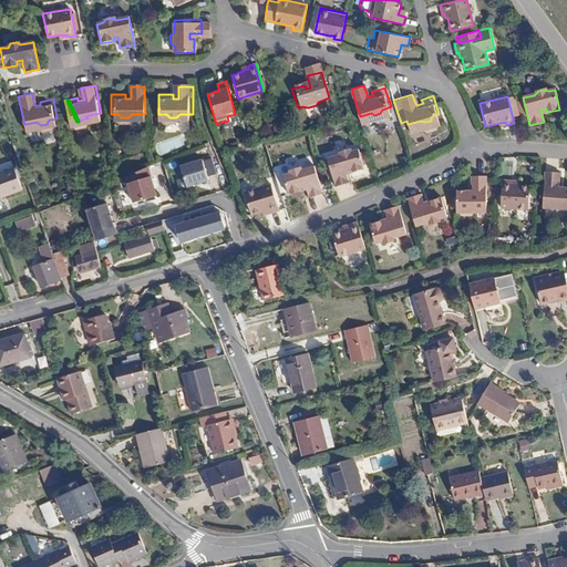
[(351,169),(352,173),(364,169),(358,150),(351,152),(347,150),(341,152),(339,156),(327,161),(334,187),(349,183),(346,175),(344,171),(351,169)]
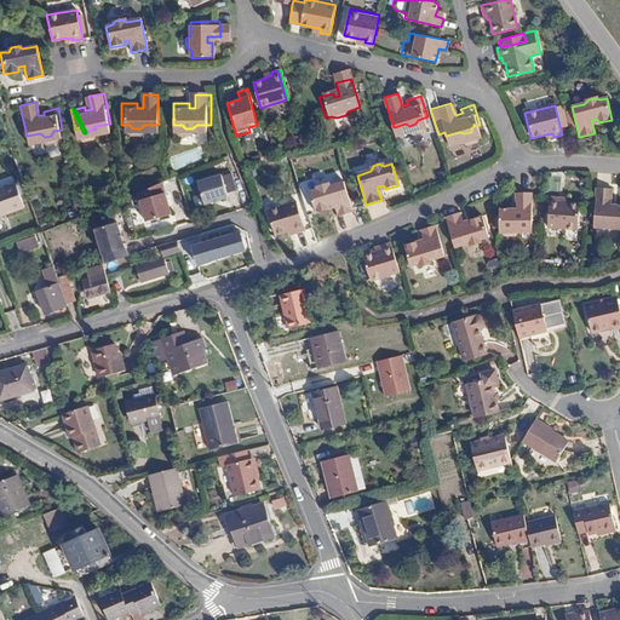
[(222,174),(197,182),(205,204),(229,196),(222,174)]
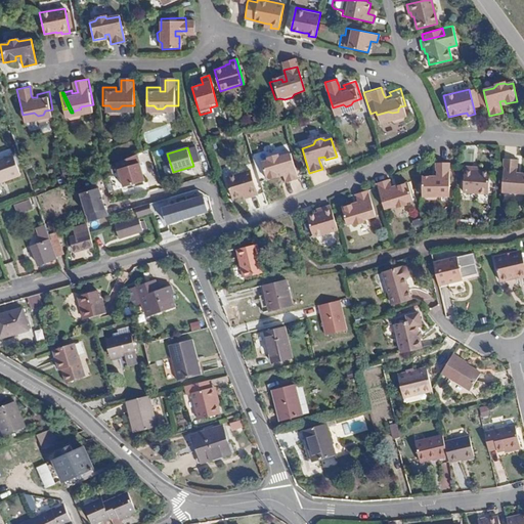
[(14,155),(0,159),(0,181),(20,174),(14,155)]
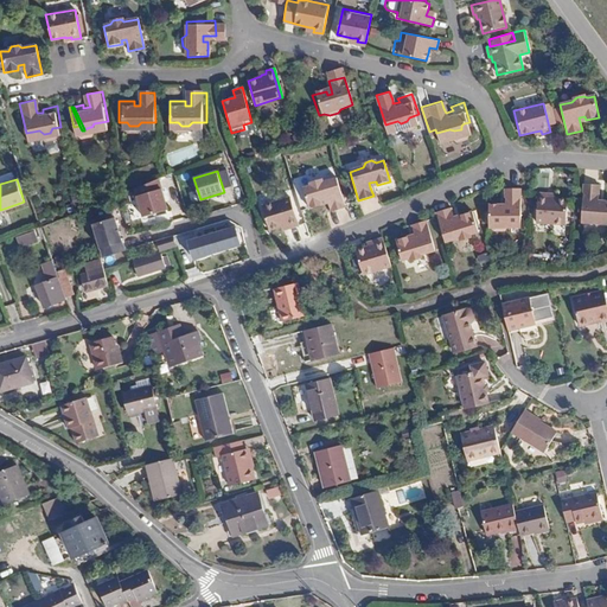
[(327,200),(327,204),(331,212),(345,209),(336,179),(323,184),(318,181),(317,181),(324,202),(327,200)]
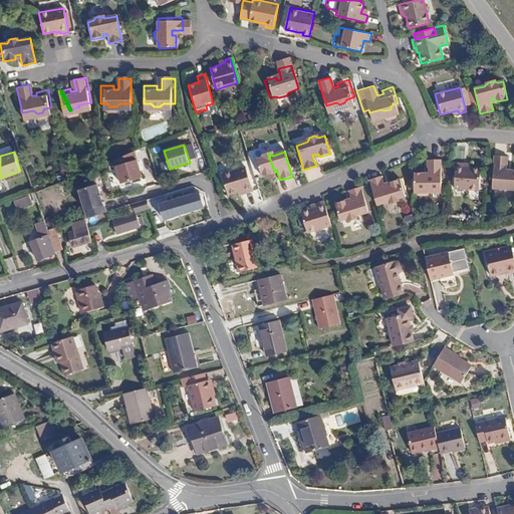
[(260,159),(266,177),(272,174),(271,171),(274,171),(268,154),(264,155),(261,159),(260,159)]
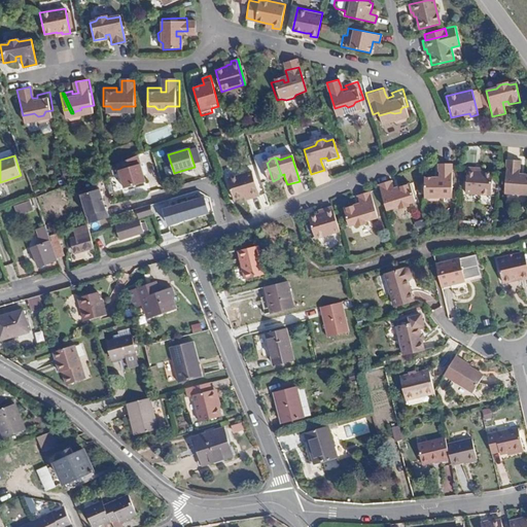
[(268,182),(273,181),(267,163),(262,165),(268,182)]
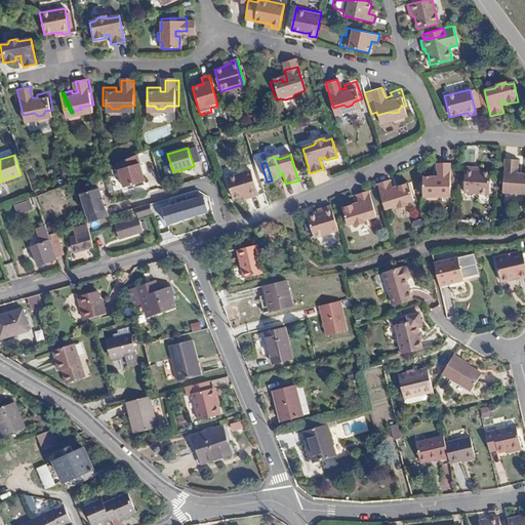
[(139,163),(118,169),(124,188),(145,182),(139,163)]
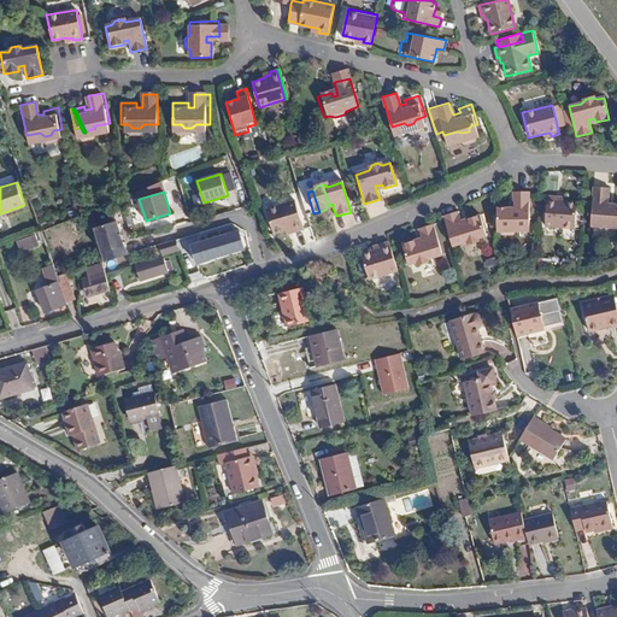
[(291,224),(292,227),(301,224),(292,194),(262,204),(270,229),(285,224),(286,227),(291,224)]
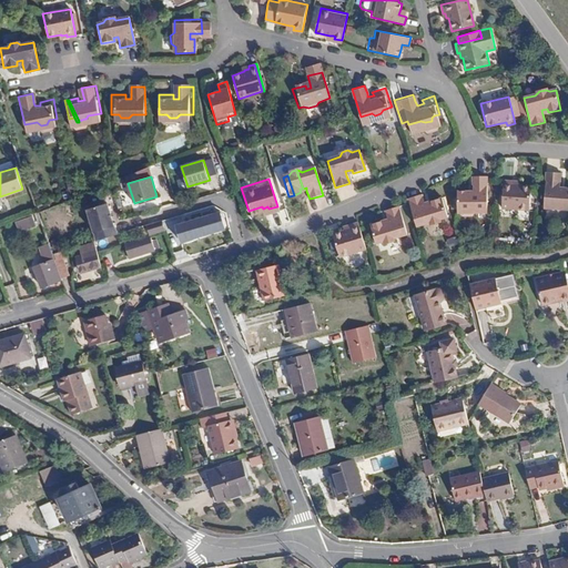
[(511,184),(513,181),(504,181),(501,209),(530,210),(531,186),(517,185),(517,184),(511,184)]
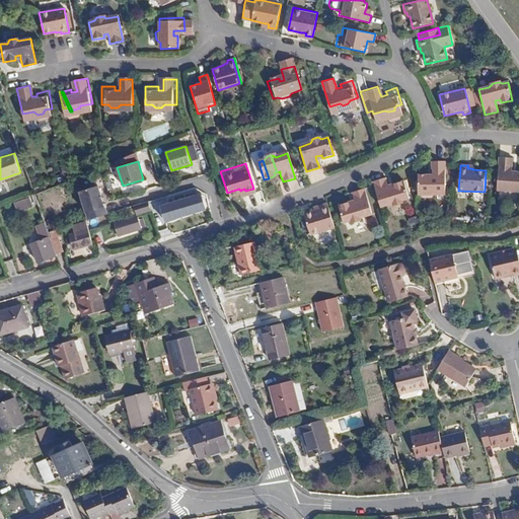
[(510,177),(510,172),(511,166),(499,165),(497,191),(508,191),(511,194),(517,195),(518,192),(518,173),(516,173),(516,177),(510,177)]
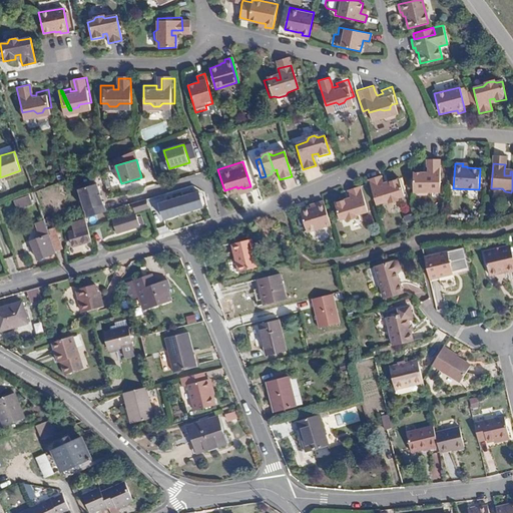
[(309,168),(311,179),(321,177),(318,166),(309,168)]
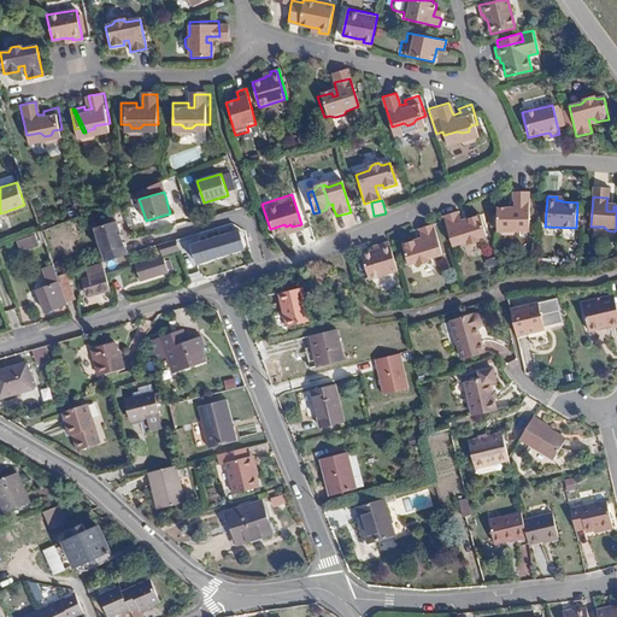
[(498,209),(498,230),(504,229),(507,234),(515,234),(518,230),(533,229),(534,200),(517,200),(517,210),(517,213),(512,213),(512,210),(498,209)]
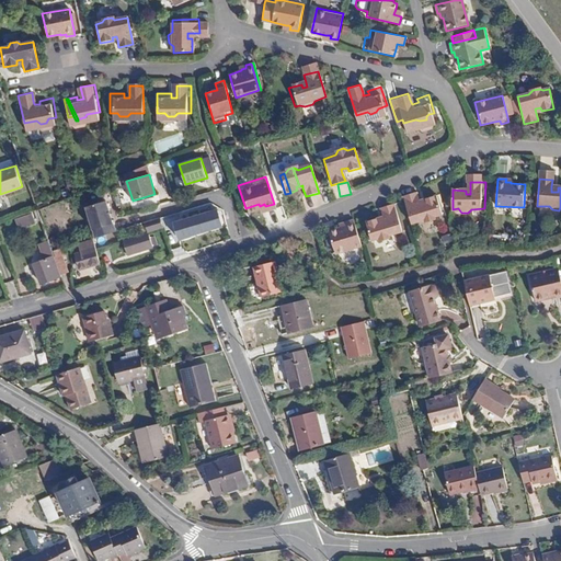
[(304,197),(307,209),(327,204),(323,192),(304,197)]
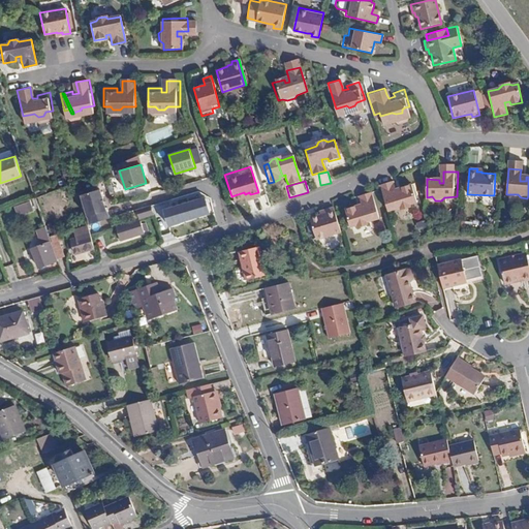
[(380,184),(389,210),(400,207),(403,209),(410,207),(413,201),(417,200),(411,183),(401,187),(402,191),(397,192),(395,188),(393,181),(380,184)]
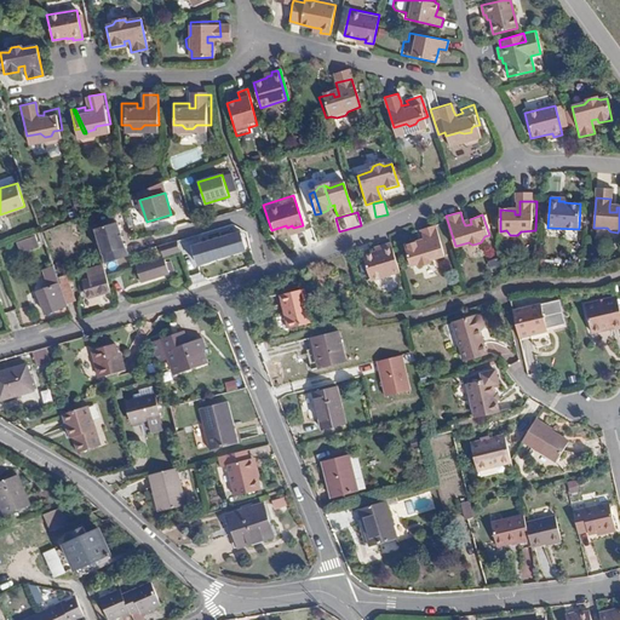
[(418,241),(417,237),(402,242),(409,263),(417,260),(419,262),(422,262),(428,260),(431,256),(441,252),(445,251),(435,222),(420,227),(423,235),(424,240),(418,241)]
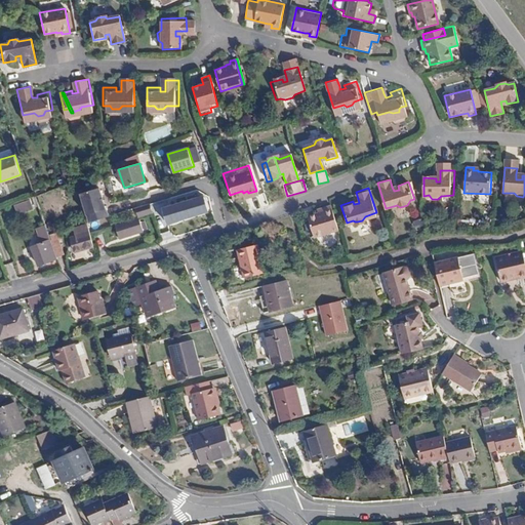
[(80,195),(89,223),(108,216),(98,189),(80,195)]
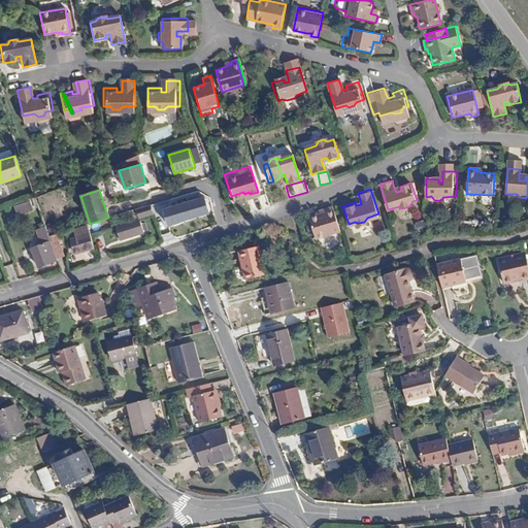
[(204,198),(164,210),(168,224),(208,211),(204,198)]
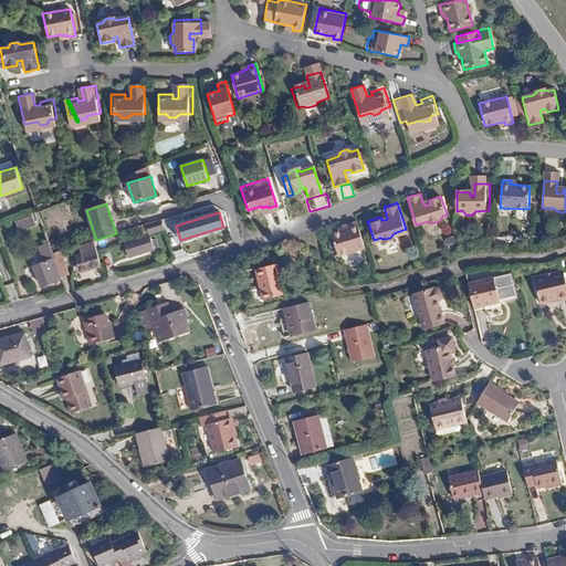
[(14,220),(17,229),(35,226),(34,216),(14,220)]
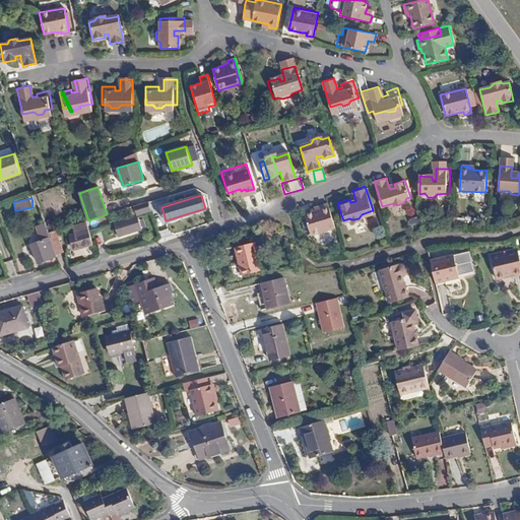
[(151,210),(148,201),(133,206),(136,214),(137,214),(151,210)]
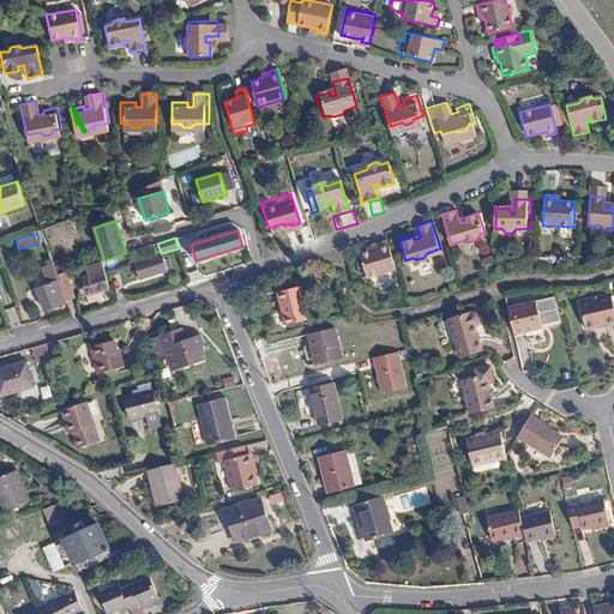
[(366,276),(395,266),(386,238),(378,240),(378,244),(373,245),(373,247),(359,252),(366,276)]
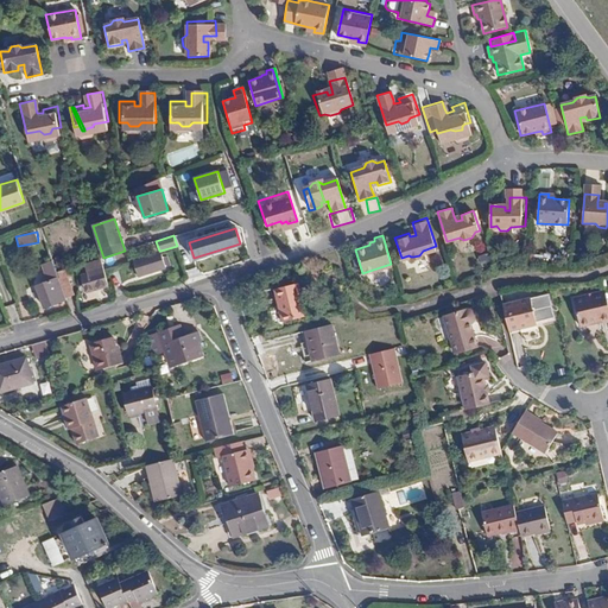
[(159,251),(156,241),(150,244),(152,253),(159,251)]
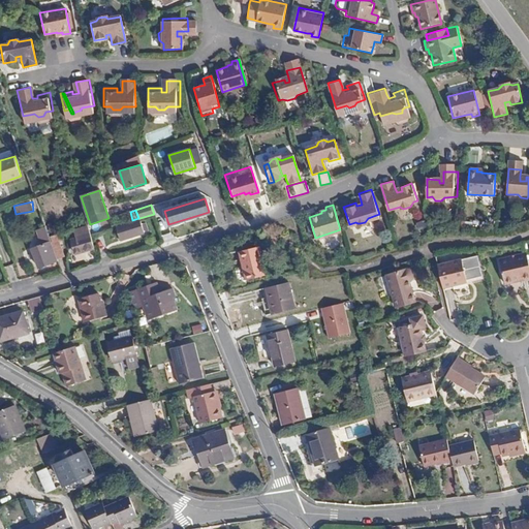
[(139,218),(138,218),(132,220),(115,225),(120,240),(144,232),(139,218)]
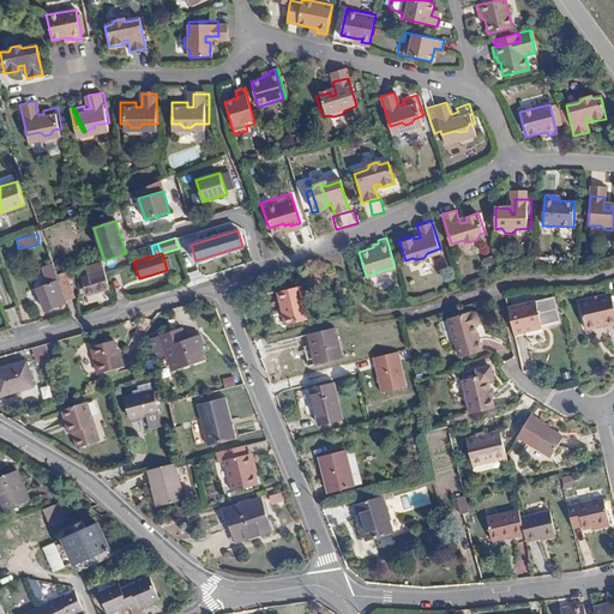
[(48,271),(53,283),(59,282),(54,268),(48,271)]
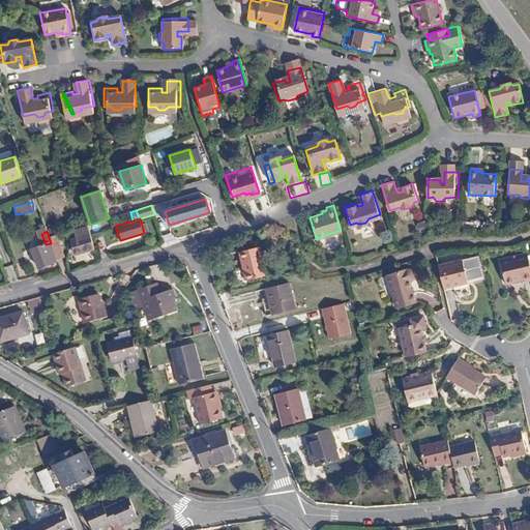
[(78,254),(94,248),(89,233),(69,239),(74,252),(77,251),(78,254)]
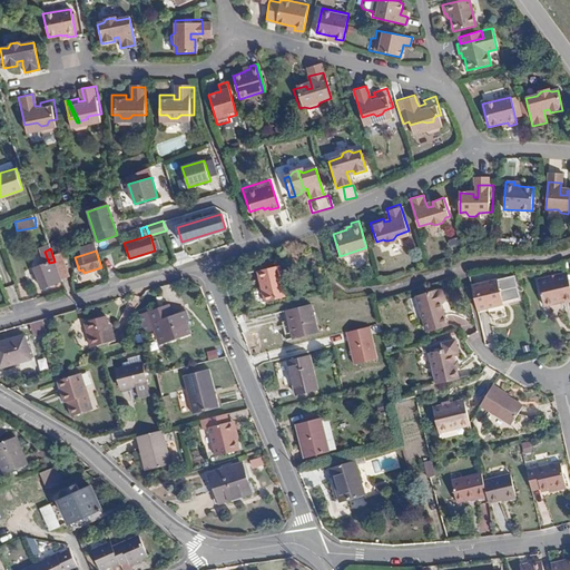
[(184,251),(175,254),(178,264),(188,261),(184,251)]
